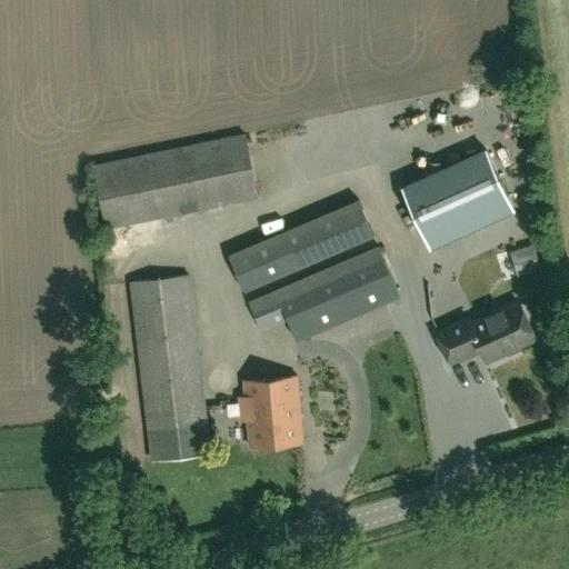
[(107,227),(258,196),(246,133),(95,165),(107,227)]
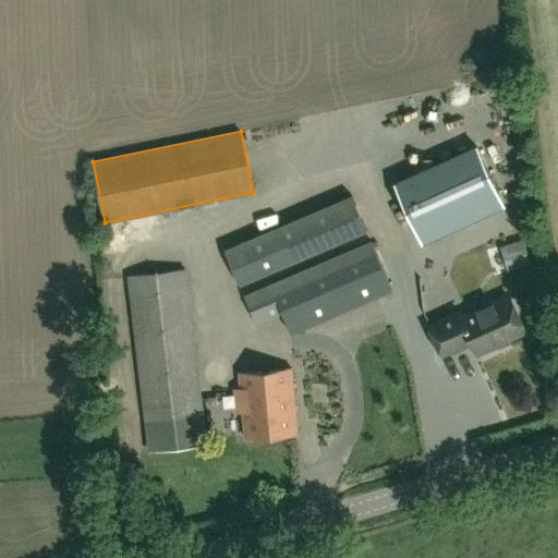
[(477,147),(396,184),(422,243),(505,206),(477,147)]
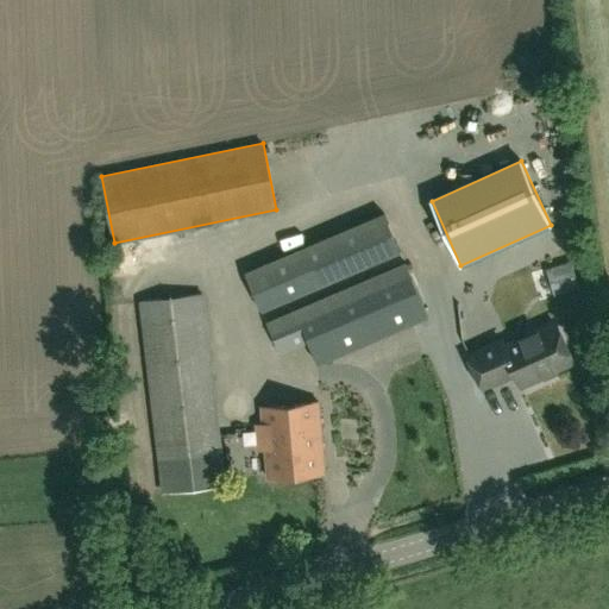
[(401,252),(384,214),(245,274),(262,311),(401,252)]
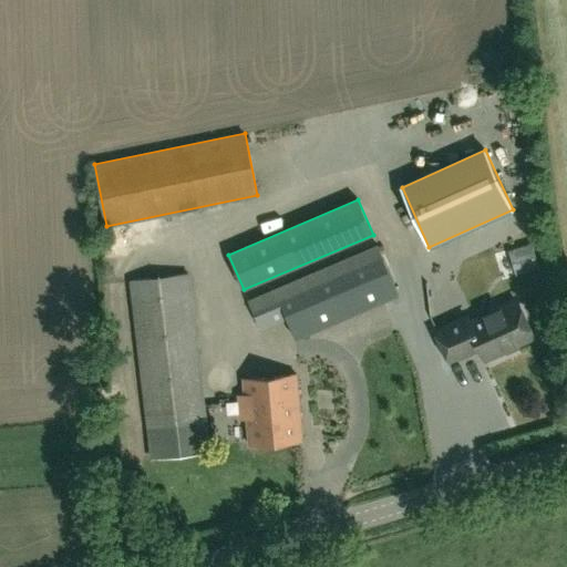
[(296,338),(399,295),(378,245),(248,300),(260,329),(287,318),(296,338)]
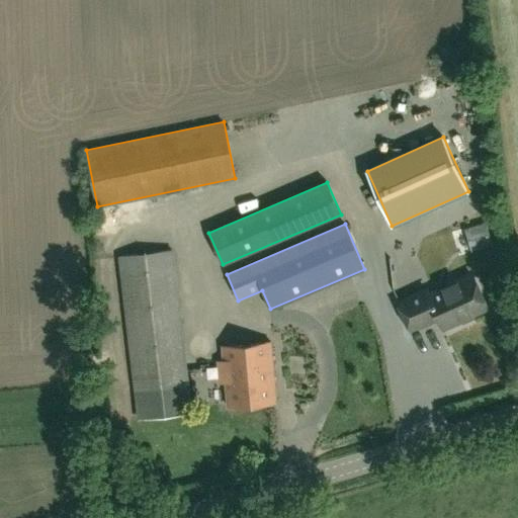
[(484,229),(468,234),(472,245),(488,240),(484,229)]
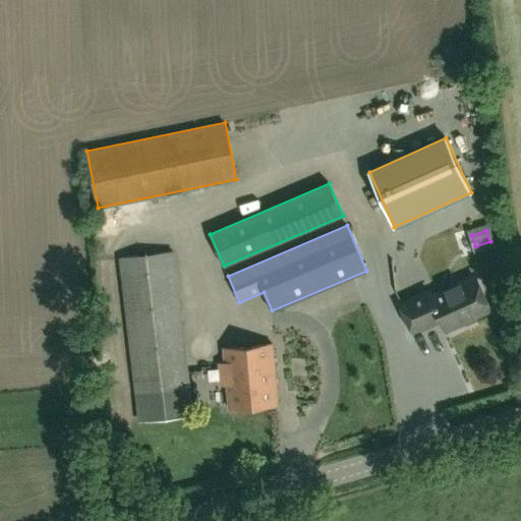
[(463,258),(474,256),(470,235),(459,237),(463,258)]
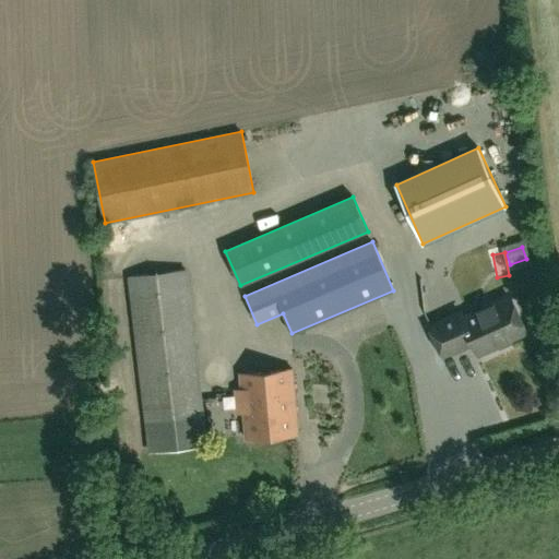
[(206,445),(203,415),(186,270),(130,276),(146,421),(151,452),(206,445)]
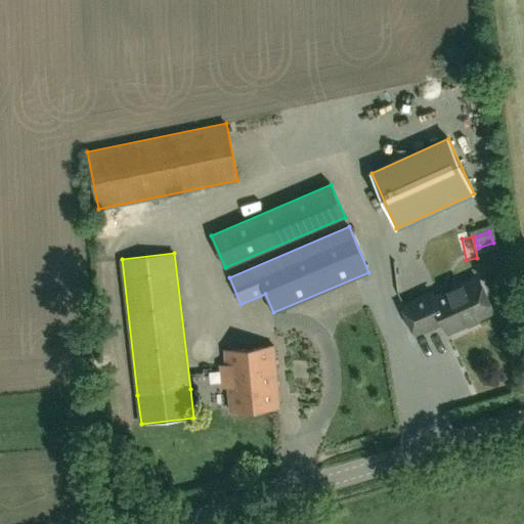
[(432,293),(403,306),(416,332),(442,319),(447,331),(492,310),(478,278),(448,292),(451,299),(437,305),(432,293)]
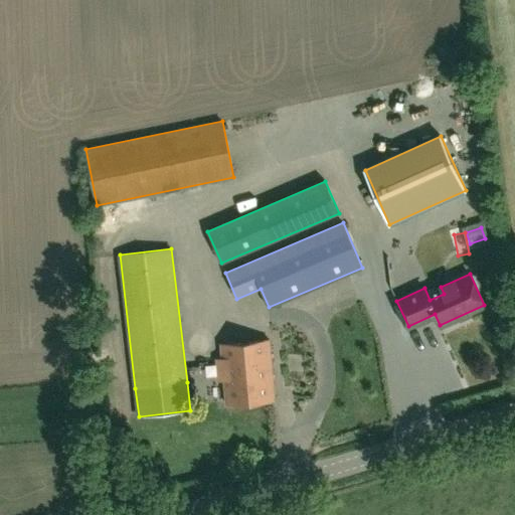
[(221,344),(222,358),(215,358),(217,381),(224,381),(225,403),(275,399),(270,340),(221,344)]
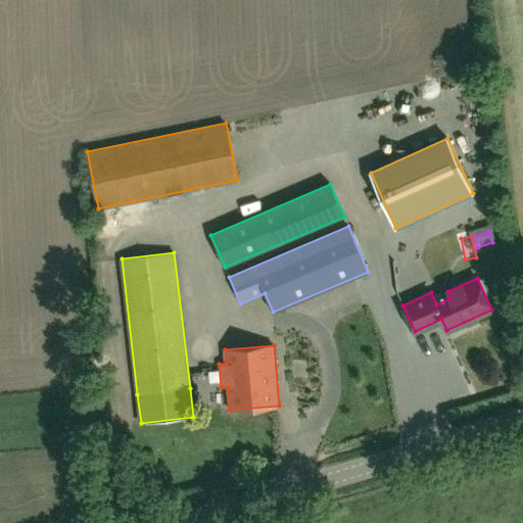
[(204,389),(207,407),(222,405),(218,386),(204,389)]
